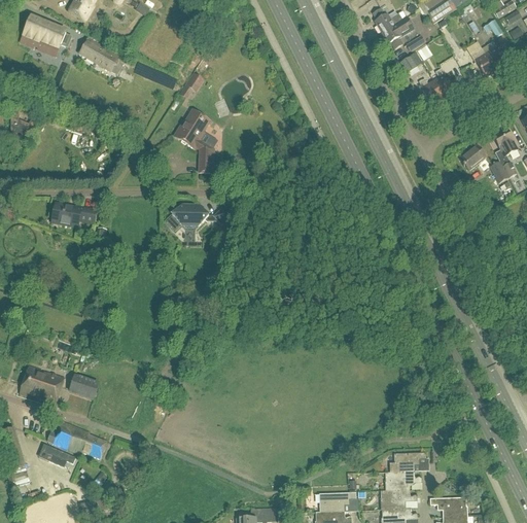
[(85,19),(94,4),(92,3),(94,0),(75,0),(70,9),(85,19)]
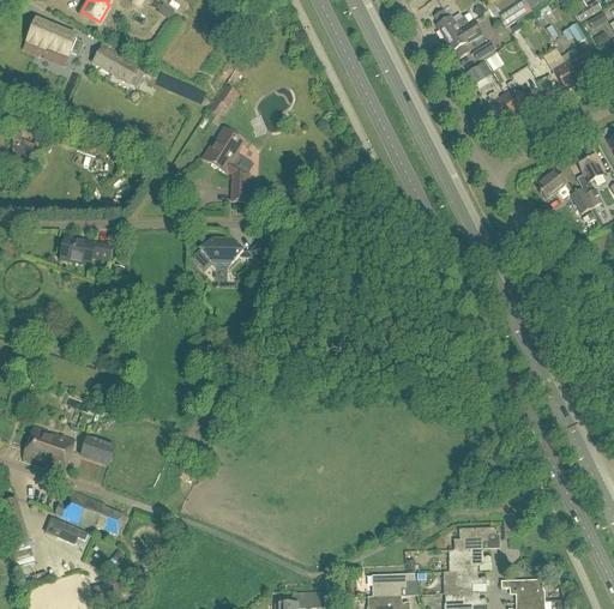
[(499,14),(504,22),(529,6),(525,0),(493,0),(489,2),(492,6),(489,8),(495,17),(499,14)]
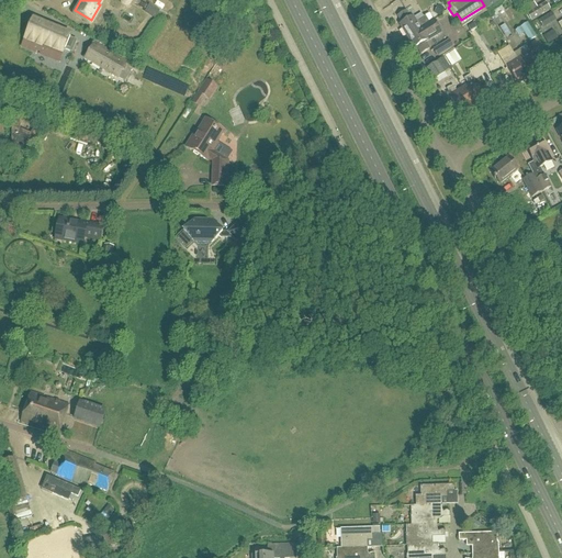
[(536,7),(532,1),(525,6),(525,7),(524,8),(531,18),(547,8),(543,2),(536,7)]
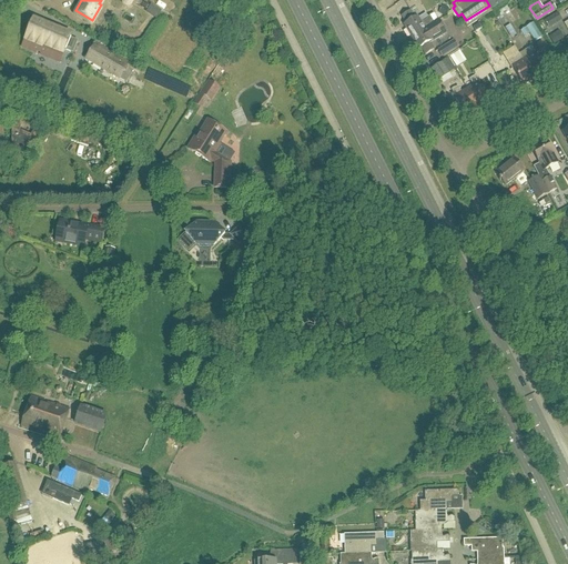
[(412,33),(433,20),(428,13),(421,19),(417,13),(419,12),(415,4),(402,12),(406,20),(404,21),(412,33)]
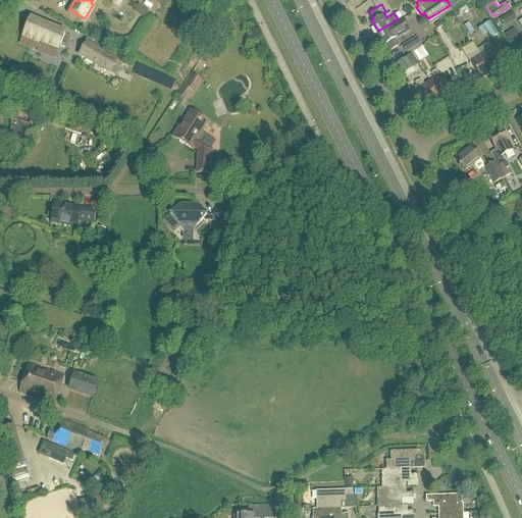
[(504,22),(517,15),(512,8),(500,15),(504,22)]
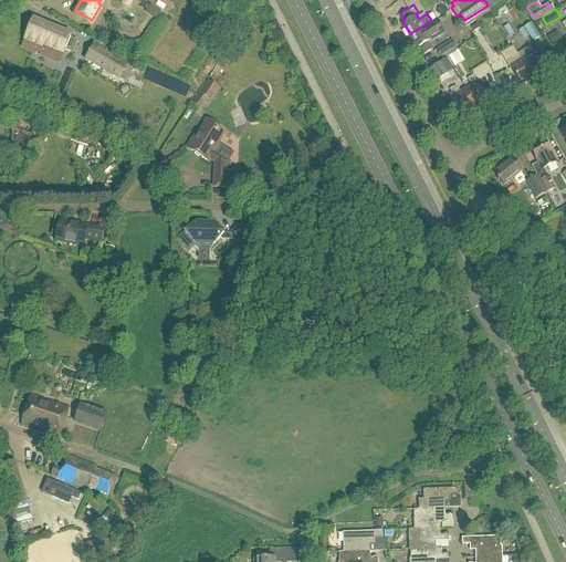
[(431,20),(410,33),(417,45),(420,44),(425,51),(433,45),(429,39),(443,30),(436,18),(431,20)]
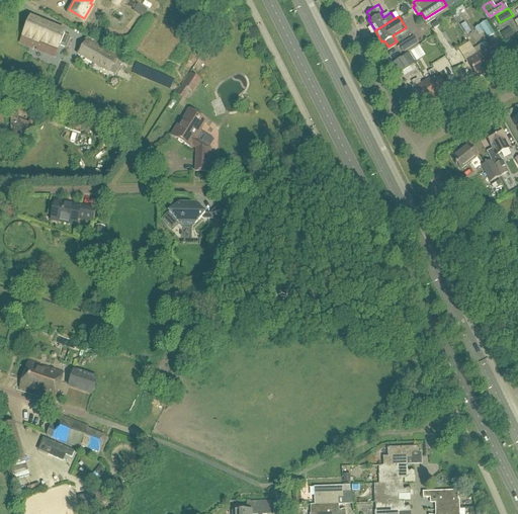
[(457,19),(463,27),(468,24),(462,16),(457,19)]
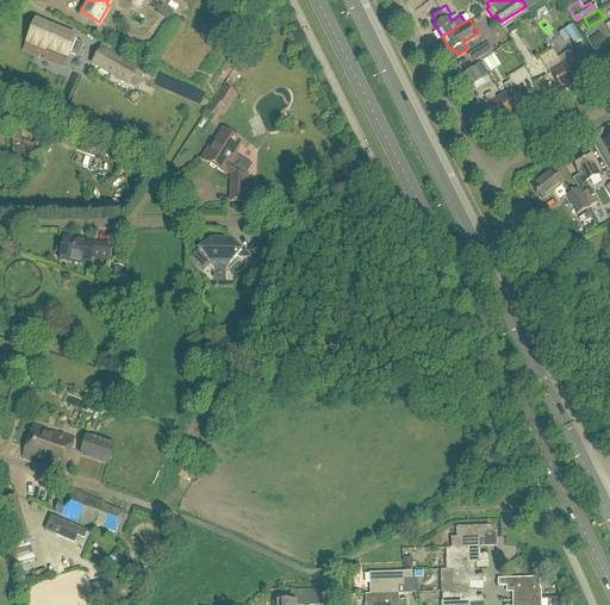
[(62,63),(74,36),(37,20),(25,48),(62,63)]
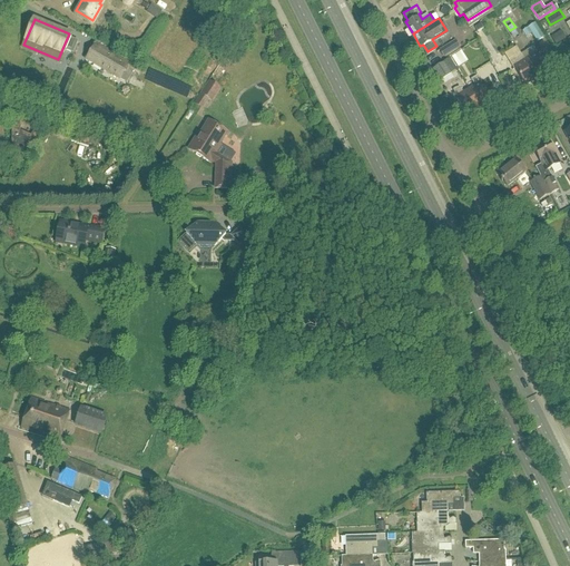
[(543,33),(534,20),(522,28),(526,33),(531,29),(537,38),(543,33)]
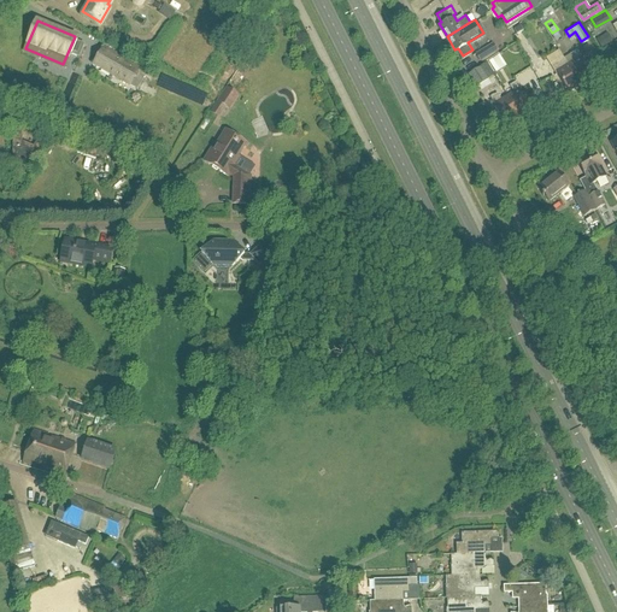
[(480,59),(498,48),(493,40),(475,51),(480,59)]
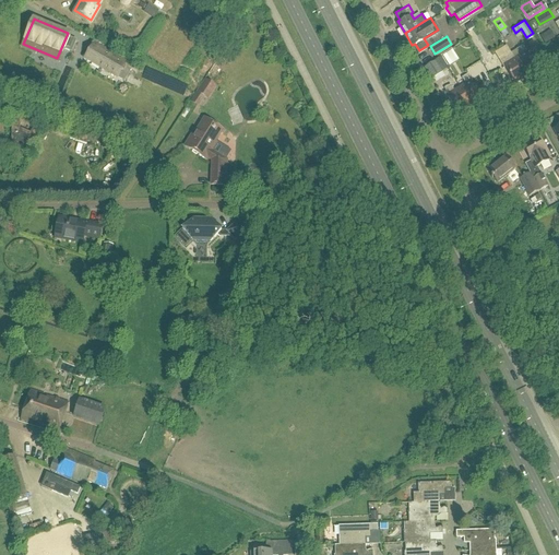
[(117,77),(128,58),(94,38),(83,56),(117,77)]
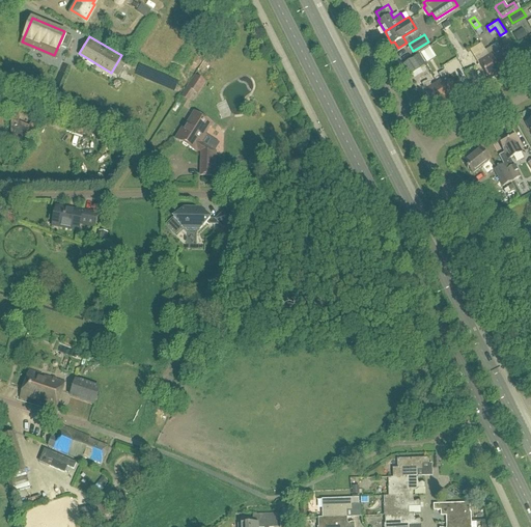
[(490,53),(500,71),(510,64),(500,47),(501,47),(497,40),(491,45),(495,50),(490,53)]
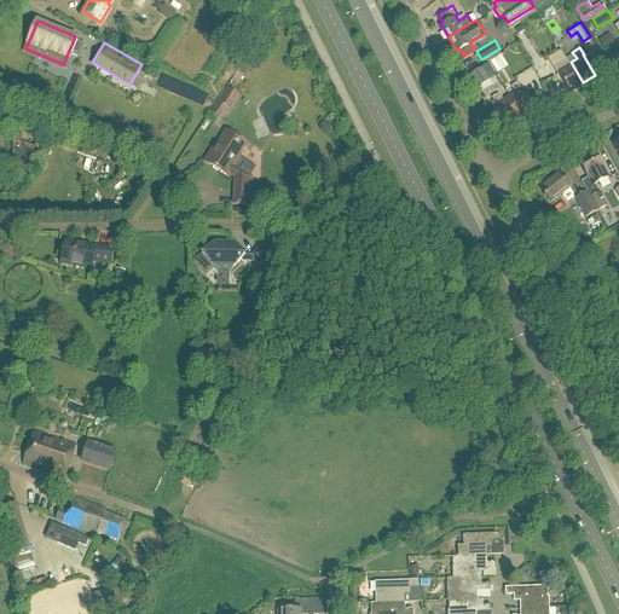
[(583,82),(571,62),(565,65),(560,59),(554,63),(557,70),(559,70),(571,90),(583,82)]
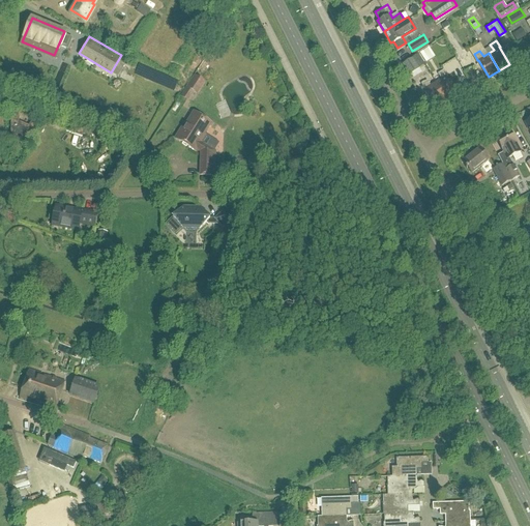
[(410,56),(402,61),(409,71),(417,66),(410,56)]
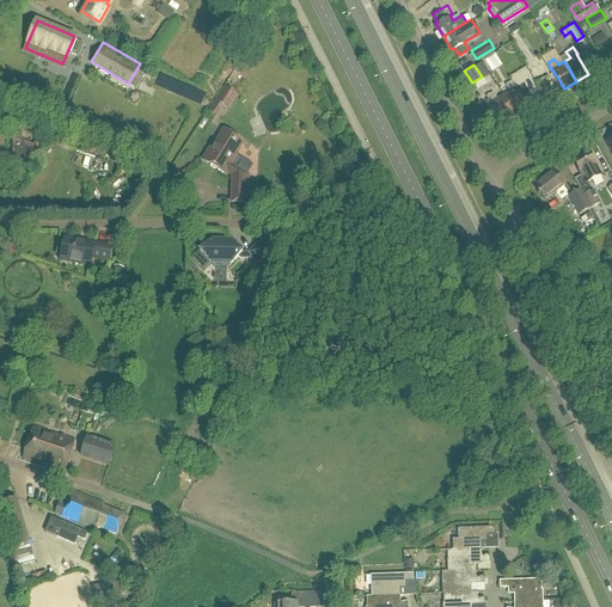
[(506,83),(510,89),(503,92),(516,112),(528,105),(516,85),(518,85),(513,78),(506,83)]
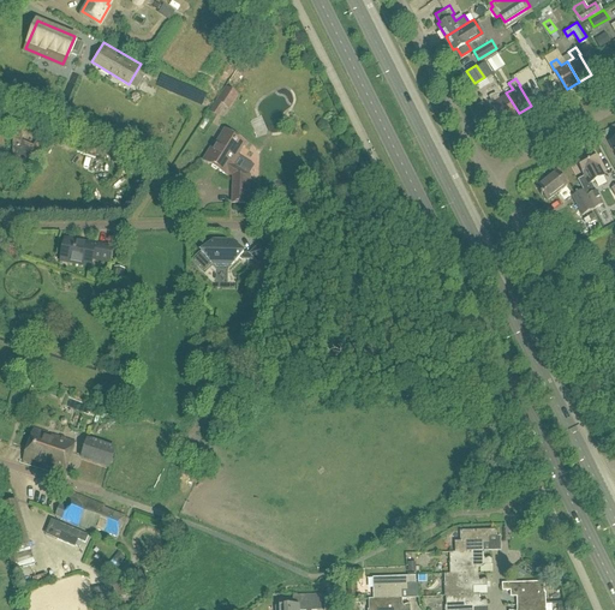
[(220,101),(228,106),(238,91),(226,84),(216,99),(220,101)]
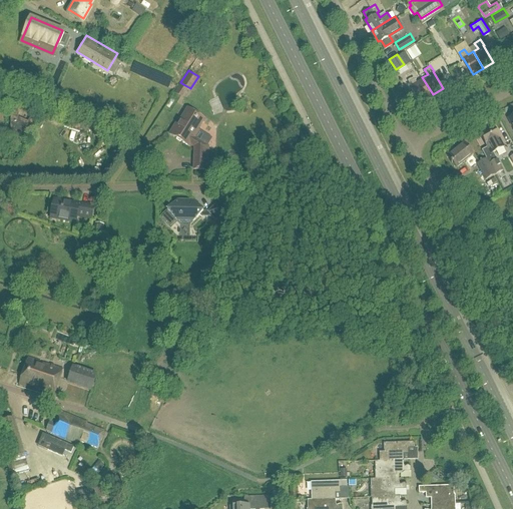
[(433,94),(422,77),(417,80),(414,75),(408,78),(412,84),(413,84),(423,100),(433,94)]
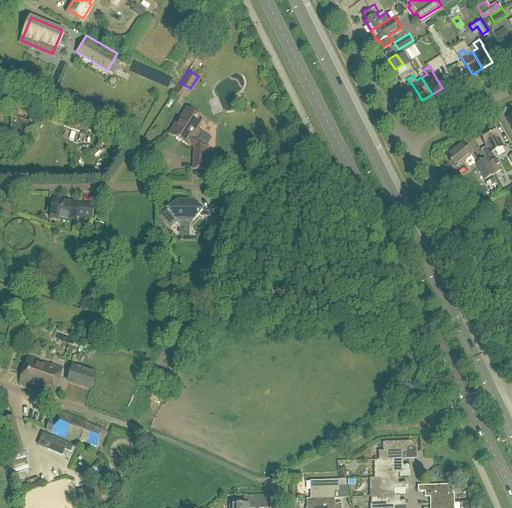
[(313,97),(310,99),(316,110),(319,109),(313,97)]
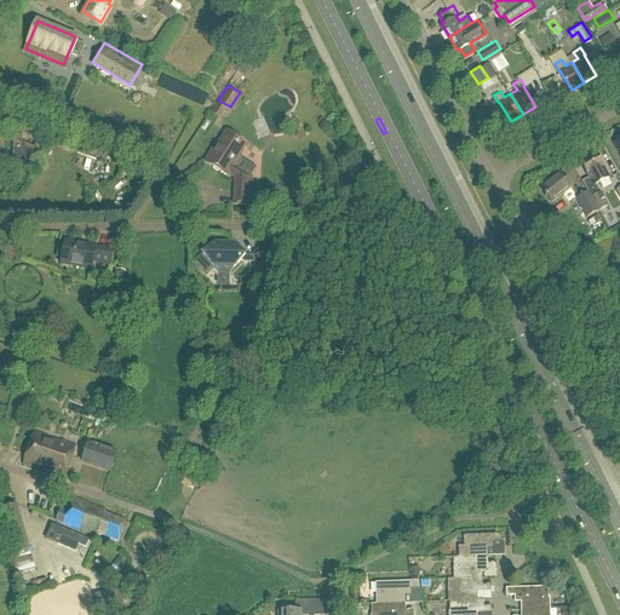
[(239,153),(247,139),(227,127),(219,141),(217,139),(206,159),(229,173),(231,171),(237,174),(237,185),(236,185),(235,201),(251,202),(252,174),(247,173),(247,171),(236,162),(241,154),(239,153)]
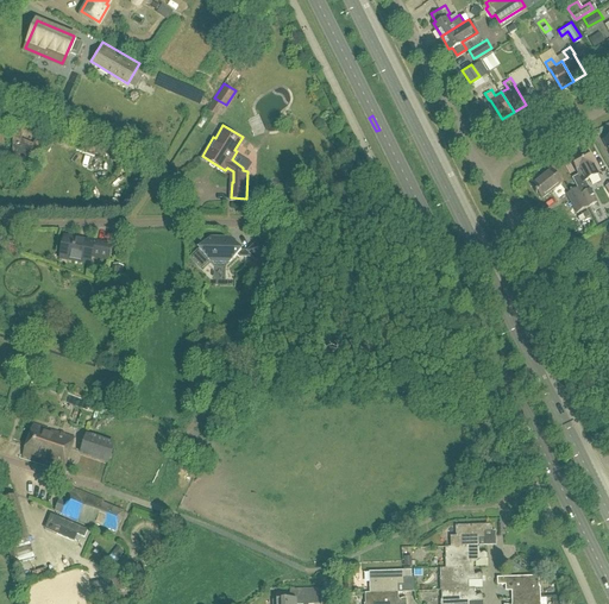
[(32,143),(22,138),(23,126),(13,126),(13,149),(12,156),(29,163),(33,157),(50,133),(43,129),(32,143)]
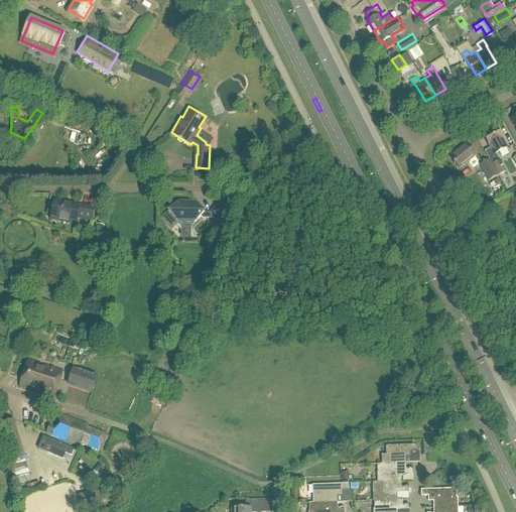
[(102,127),(104,122),(94,118),(85,115),(71,109),(65,125),(80,130),(82,125),(88,127),(90,123),(102,127)]
